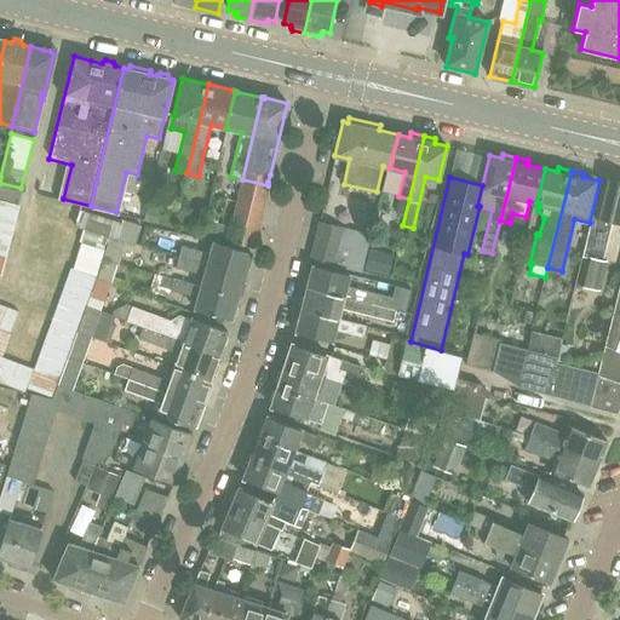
[(619,223),(619,182),(604,178),(604,182),(600,181),(590,223),(581,257),(585,257),(578,285),(601,291),(608,260),(602,259),(612,222),(619,223)]
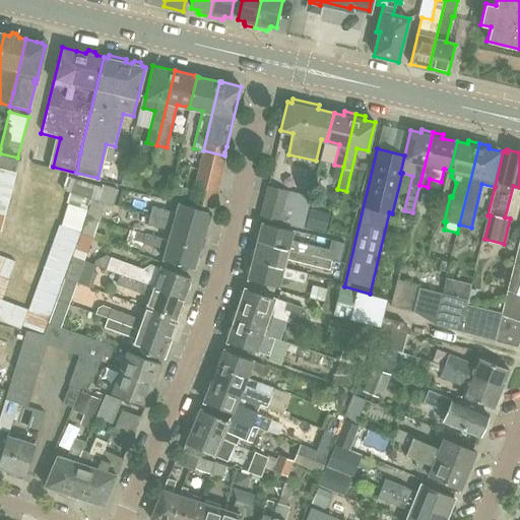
[(208,206),(212,207),(224,155),(203,150),(191,202),(208,206)]
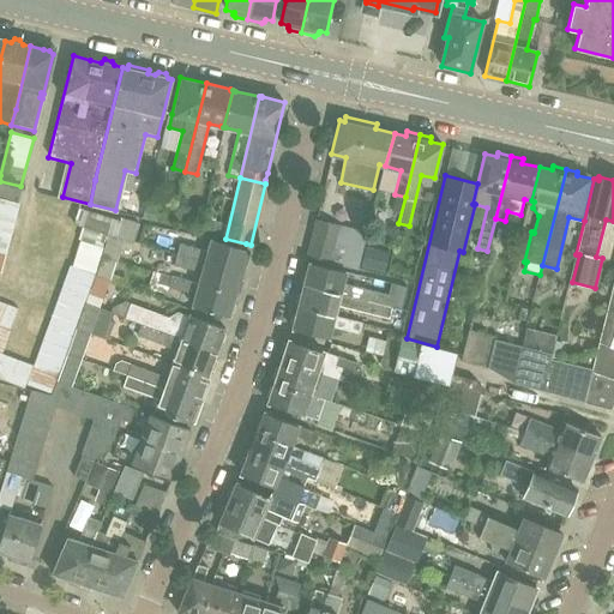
[(0,270),(4,271),(23,188),(0,182),(0,270)]
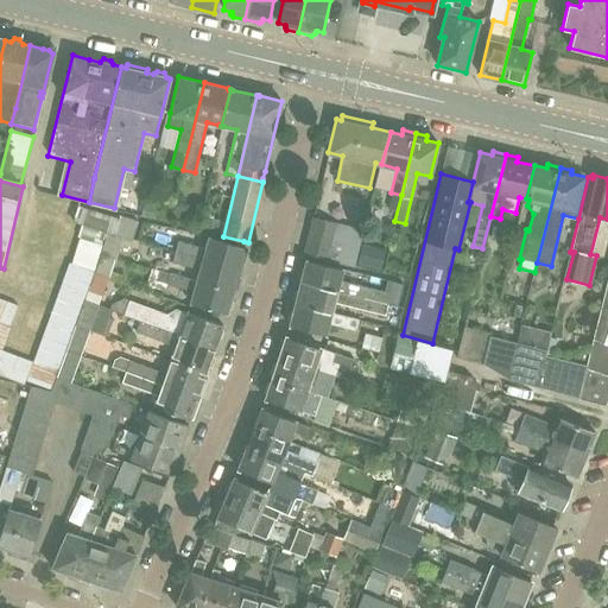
[(76,220),(87,223),(111,232),(116,219),(81,206),(76,220)]
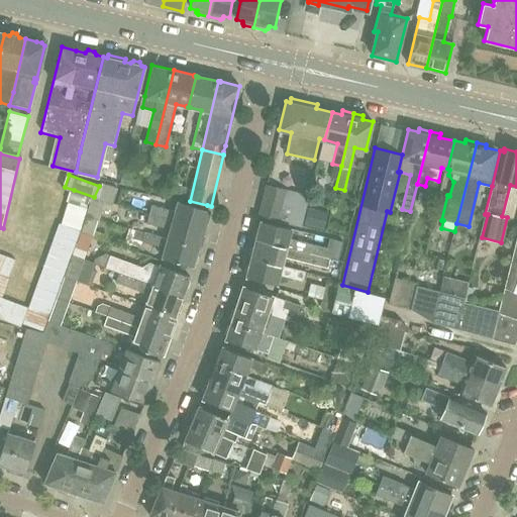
[(94,197),(105,201),(112,204),(118,188),(100,181),(99,186),(94,197)]
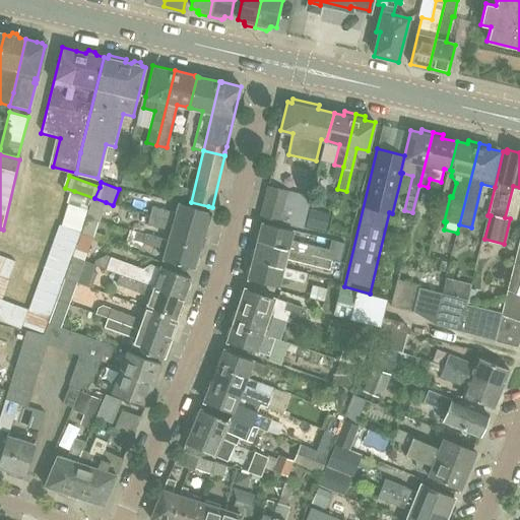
[(172,185),(170,194),(189,199),(191,190),(172,185)]
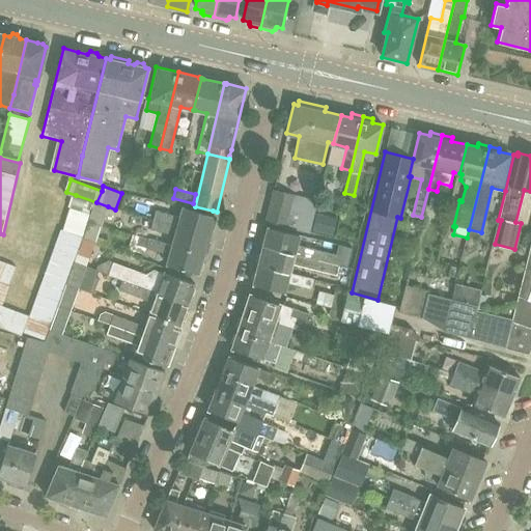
[(316,200),(276,191),(273,190),(264,222),(308,232),(311,220),(316,200)]
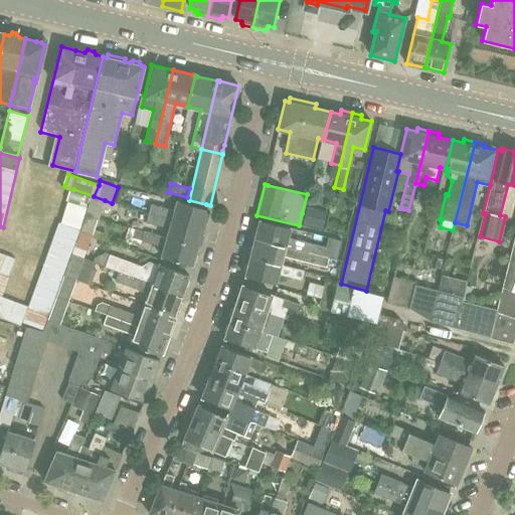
[(73,189),(69,200),(90,208),(94,196),(73,189)]
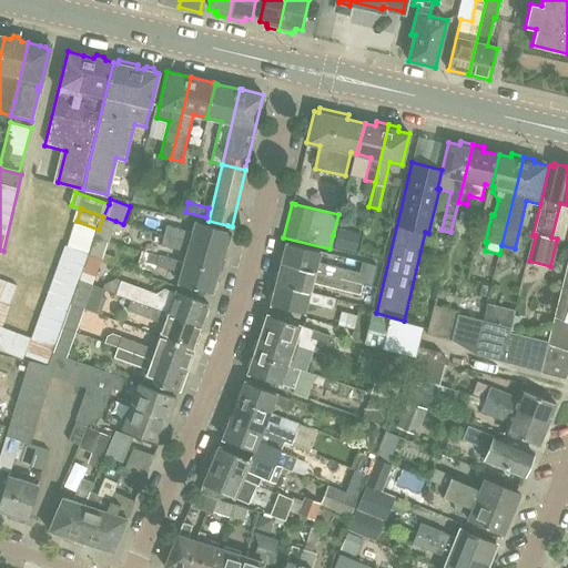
[(115,221),(103,216),(99,230),(97,236),(109,240),(115,221)]
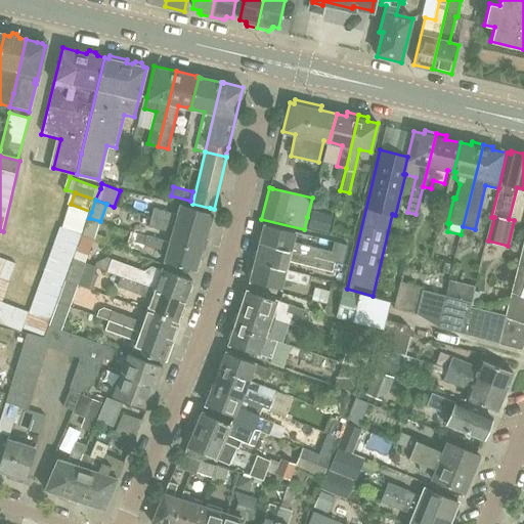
[(71,204),(67,215),(87,223),(89,218),(91,212),(71,204)]
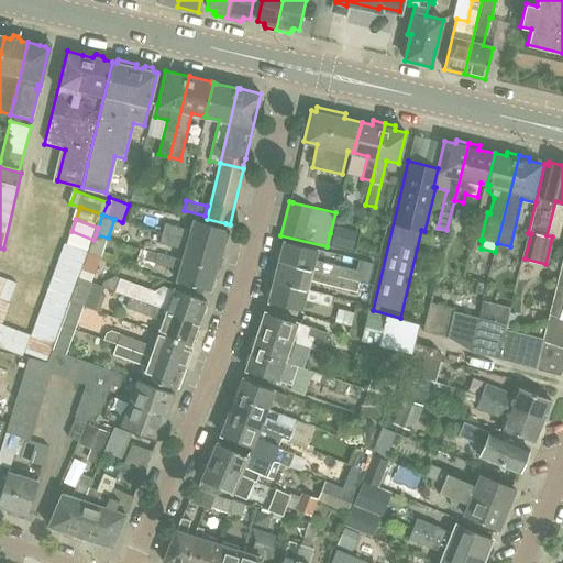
[(225,243),(229,232),(227,232),(228,229),(194,220),(191,230),(166,222),(163,232),(221,249),(223,242),(225,243)]
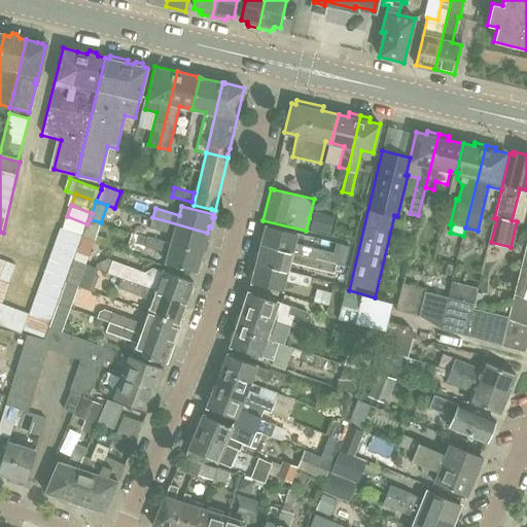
[(63,227),(83,236),(88,224),(67,216),(63,227)]
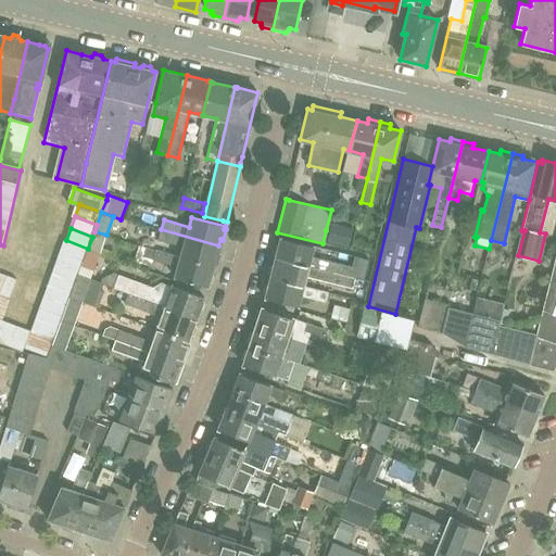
[(213,264),(216,265),(219,254),(216,253),(218,245),(161,229),(159,239),(184,247),(180,255),(180,256),(213,265),(213,264)]
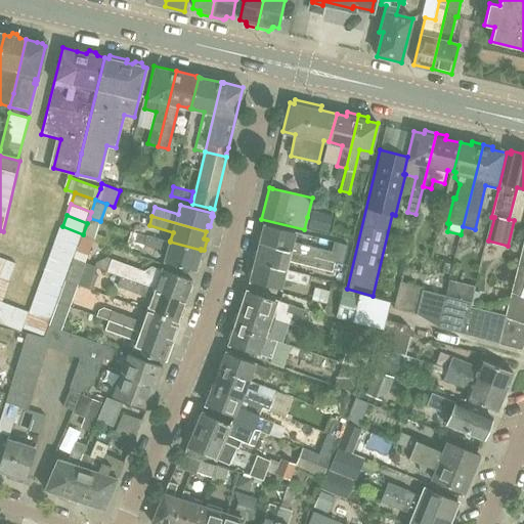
[(332,223),(307,217),(304,229),(329,235),(332,223)]
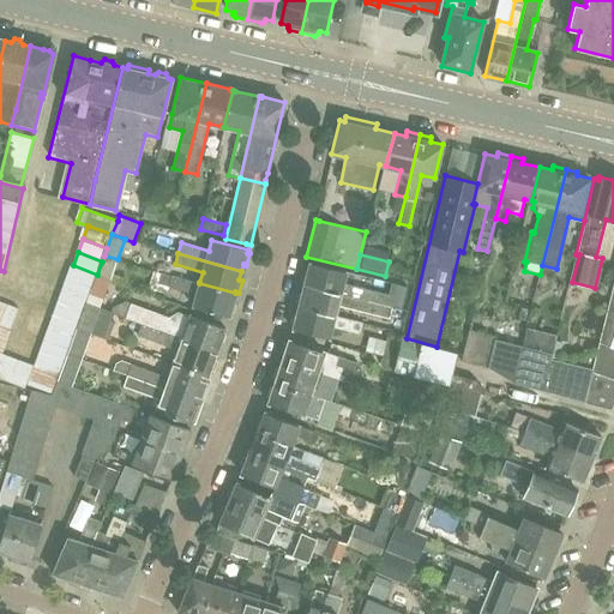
[(102,262),(97,275),(97,276),(110,281),(118,259),(104,256),(102,262)]
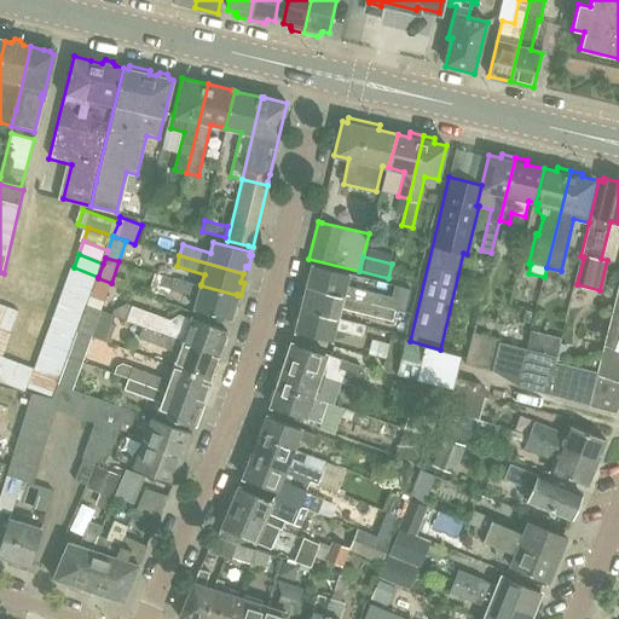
[(307,279),(306,287),(395,308),(398,298),(346,284),(348,273),(311,265),(311,267),(307,270),(305,276),(307,279)]
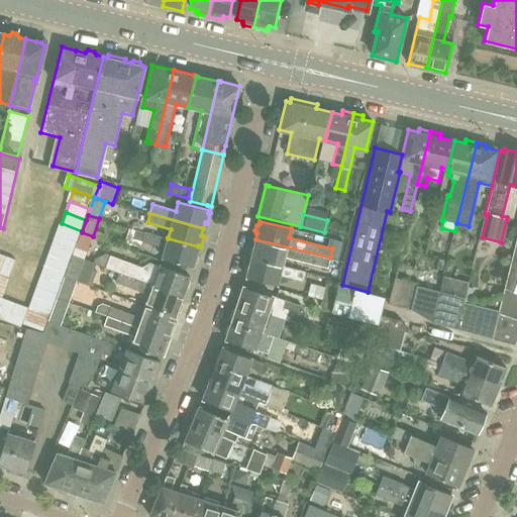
[(78,241),(82,232),(82,231),(62,223),(58,234),(78,241)]
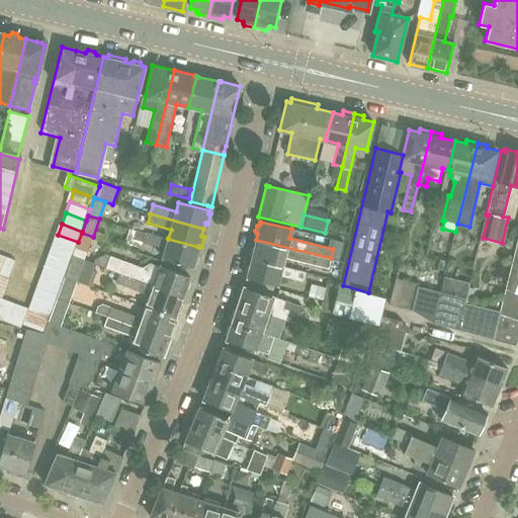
[(163,258),(189,265),(193,267),(193,264),(196,263),(198,257),(196,254),(198,247),(168,239),(168,238),(136,229),(133,239),(166,248),(163,258)]
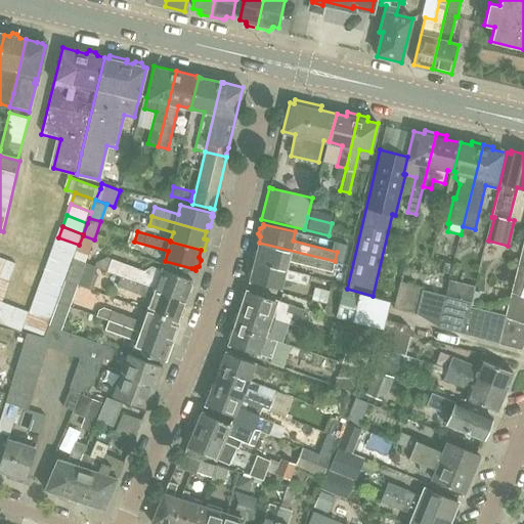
[(83,235),(79,245),(75,256),(74,258),(86,262),(94,239),(83,235)]
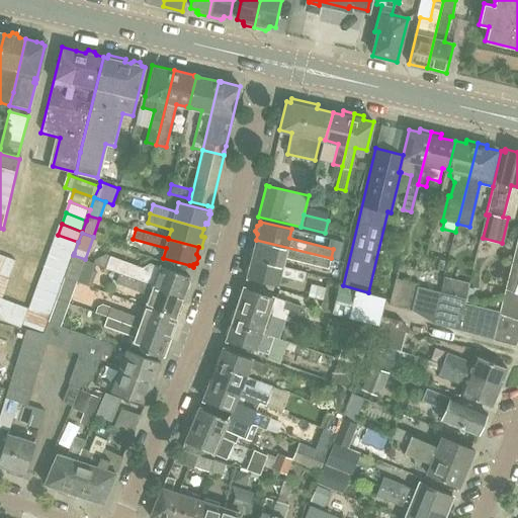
[(74,253),(78,242),(58,235),(54,245),(74,253)]
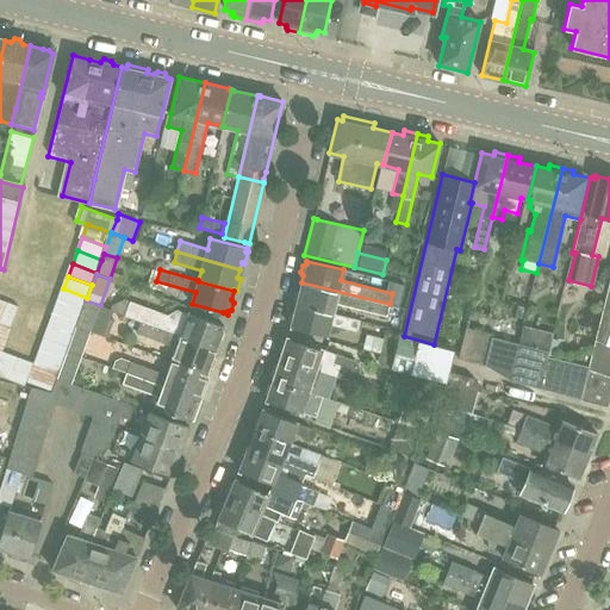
[(609,277),(605,298),(596,340),(589,366),(580,398),(579,400),(607,408),(609,398),(609,346),(605,344),(609,332),(609,277)]
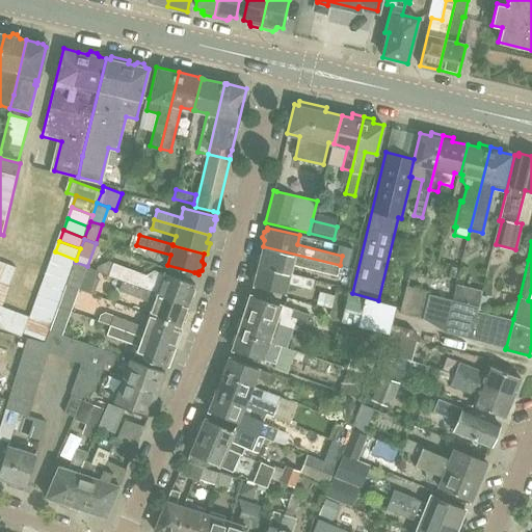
[(337,274),(340,265),(263,246),(261,254),(258,255),(256,261),(258,264),(258,265),(290,273),(290,272),(292,263),(337,274)]
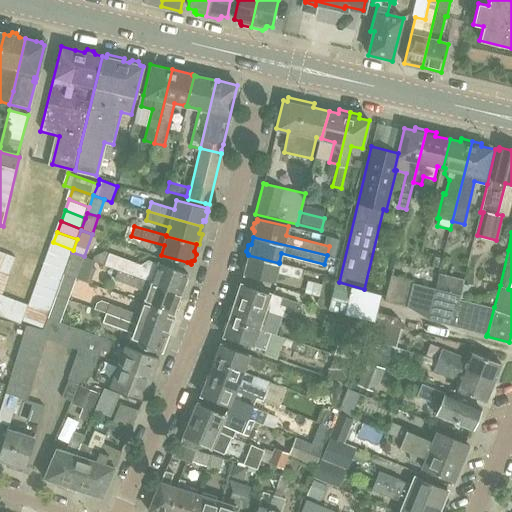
[(53,242),(49,253),(69,260),(72,252),(73,250),(53,242)]
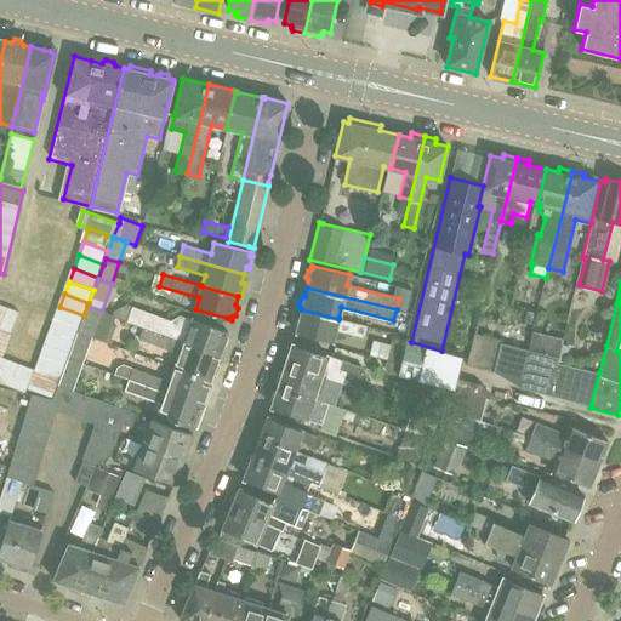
[(0,372),(4,358),(0,355),(17,309),(0,303),(0,372)]
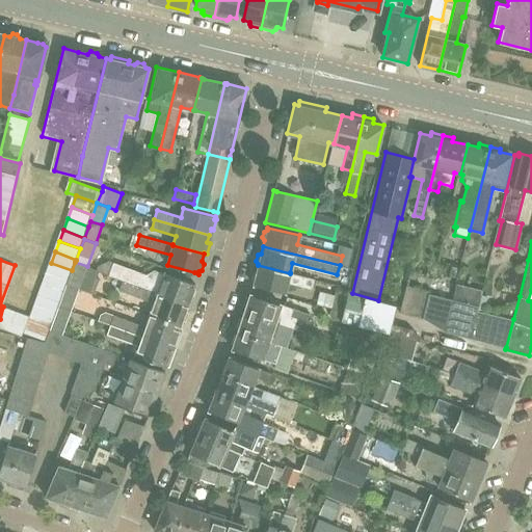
[(79,288),(87,266),(75,262),(72,270),(68,282),(68,284),(79,288)]
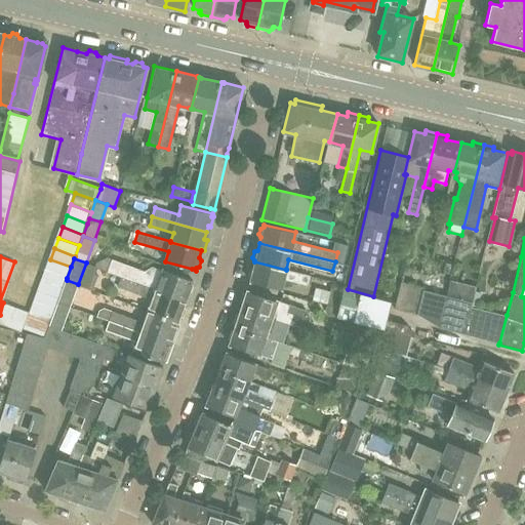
[(112,258),(107,271),(121,276),(132,280),(186,299),(188,293),(192,292),(193,287),(192,284),(193,281),(162,270),(162,272),(151,268),(143,270),(112,258)]
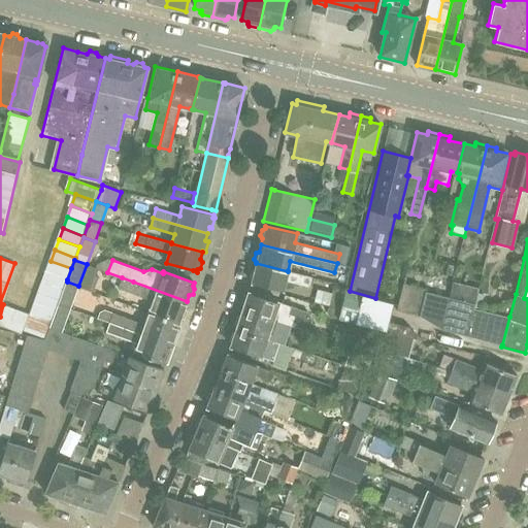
[(67,279),(71,268),(51,261),(46,271),(67,279)]
